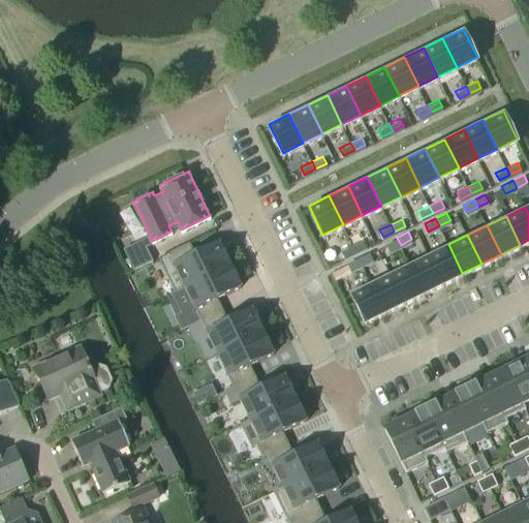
[(363,238),(351,243),(355,250),(367,245),(363,238)]
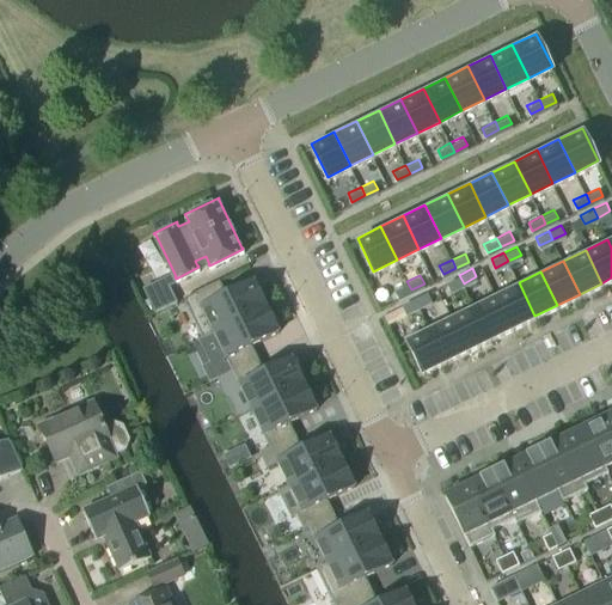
[(451,289),(464,283),(459,275),(446,281),(451,289)]
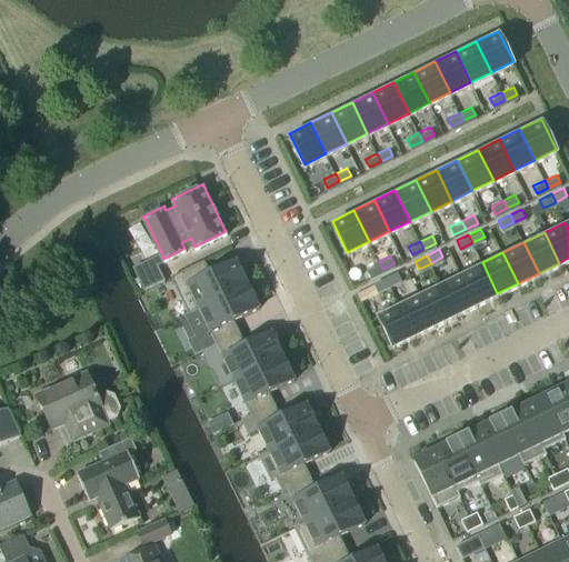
[(188,264),(170,273),(188,309),(189,310),(198,305),(198,304),(247,280),(236,257),(210,269),(203,257),(188,264)]
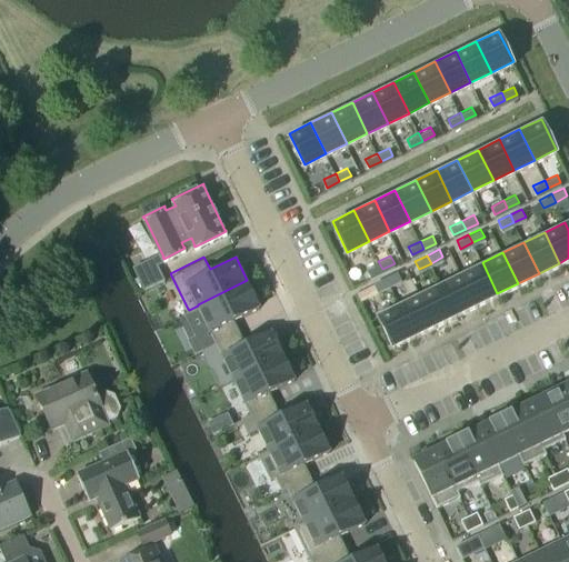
[(382,269),(378,261),(367,267),(370,276),(382,269)]
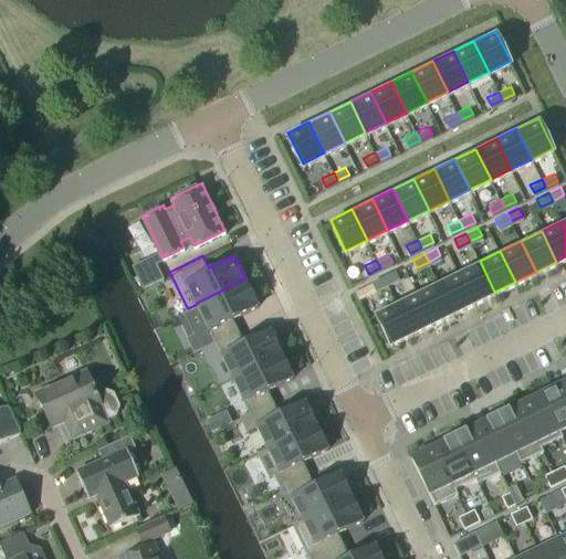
[(494,292),(480,261),(459,271),(474,302),(494,292)]
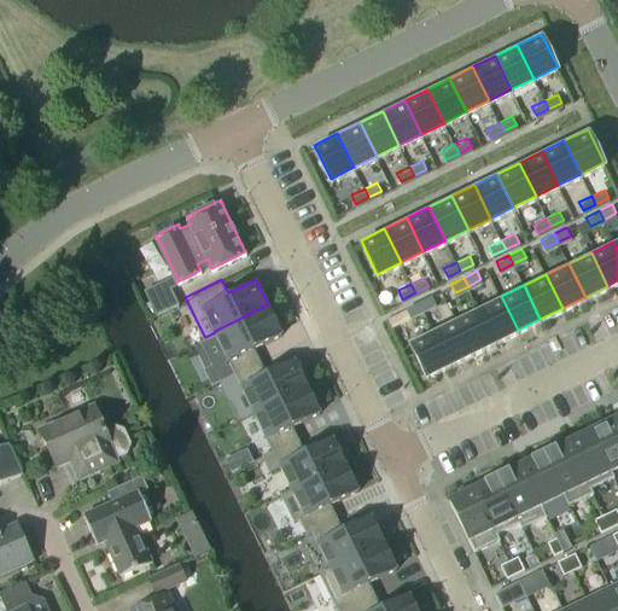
[(178,301),(172,287),(170,287),(150,298),(156,312),(178,301)]
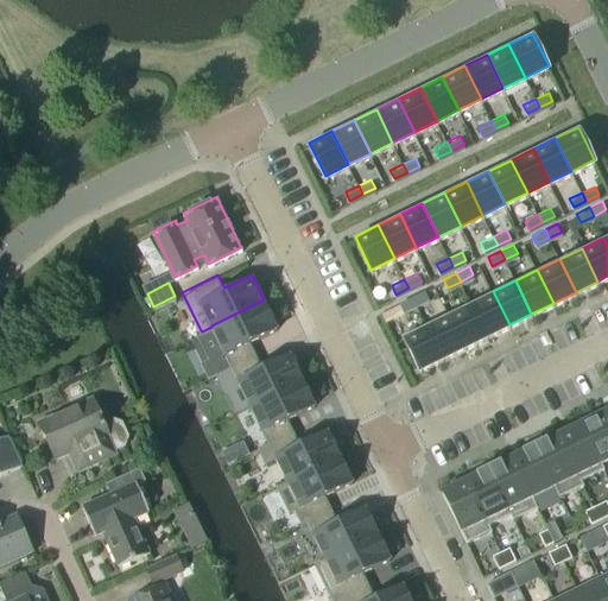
[(416,303),(429,297),(424,289),(412,295),(416,303)]
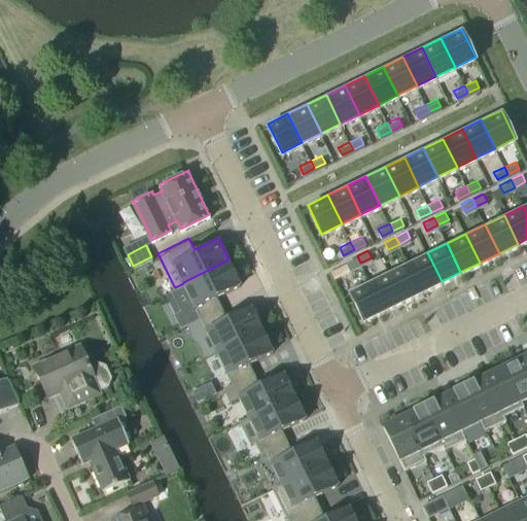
[(442,281),(427,252),(408,263),(422,290),(442,281)]
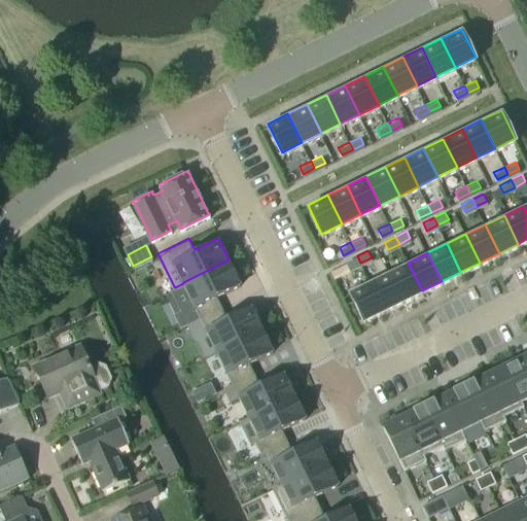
[(360,263),(357,255),(346,261),(349,268),(360,263)]
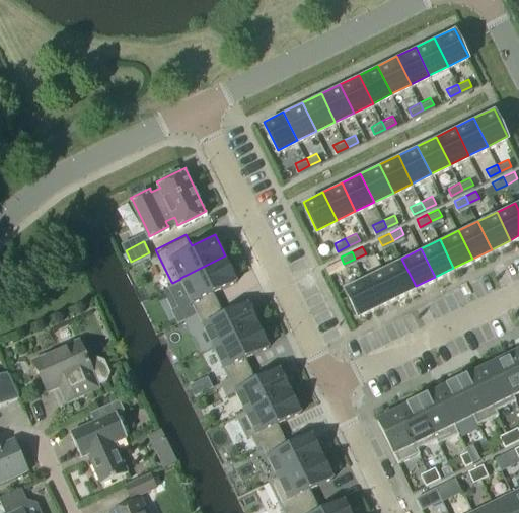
[(172,283),(168,285),(178,304),(184,316),(197,310),(218,300),(213,289),(236,278),(225,255),(180,278),(180,279),(172,283)]
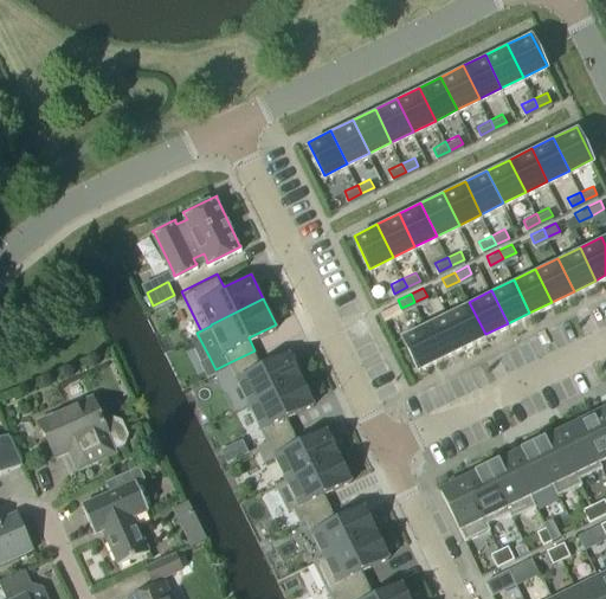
[(485,334),(469,302),(447,313),(463,346),(485,334)]
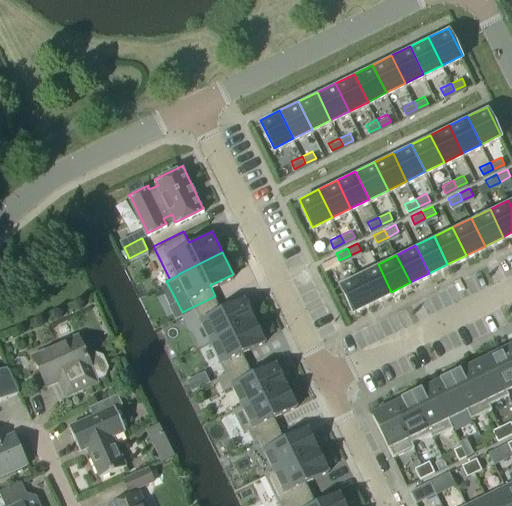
[(391,292),(378,264),(359,273),(373,301),(391,292)]
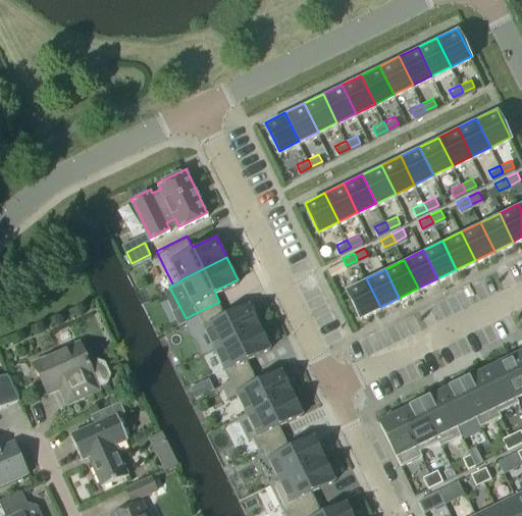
[(380,307),(366,278),(347,289),(360,316),(380,307)]
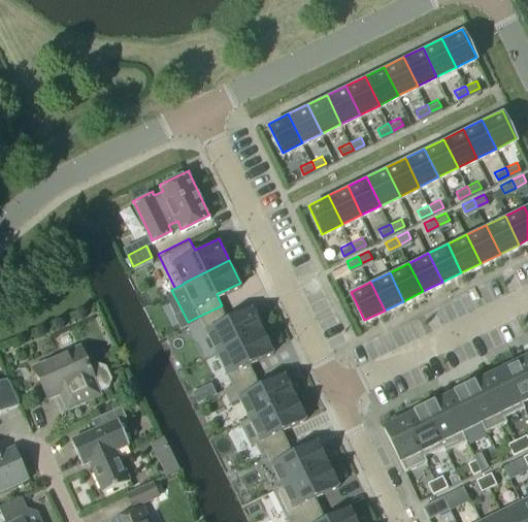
[(204,324),(192,330),(204,356),(217,350),(262,327),(252,305),(227,317),(222,305),(200,316),(204,324)]
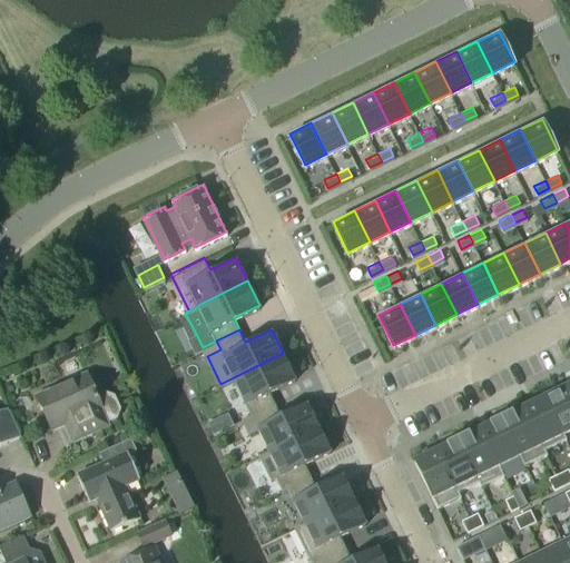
[(283,353),(234,377),(236,382),(251,412),(251,413),(275,402),(268,389),(295,376),(283,353)]
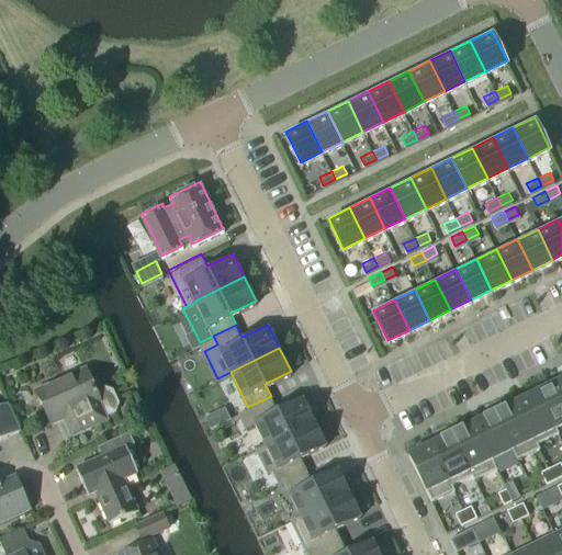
[(115,408),(119,399),(113,386),(104,383),(96,387),(88,369),(68,376),(67,373),(36,386),(52,420),(69,412),(74,415),(80,429),(108,416),(105,412),(115,408)]
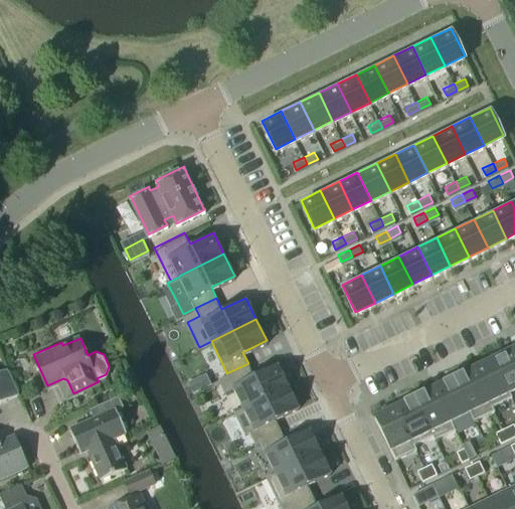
[(514,354),(511,345),(491,355),(511,394),(511,393),(509,389),(514,386),(514,354)]
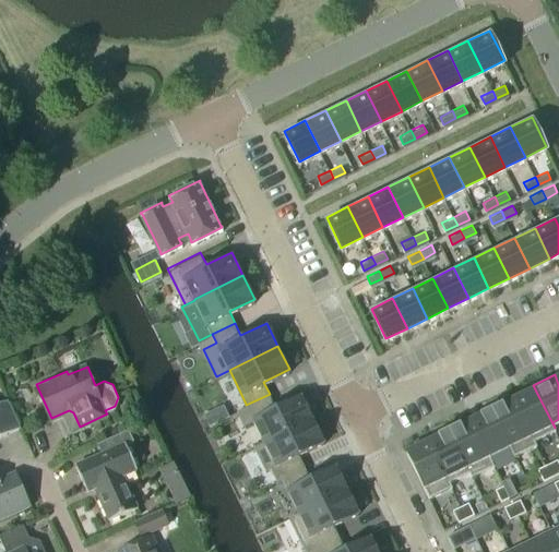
[(555,428),(533,385),(512,396),(535,443),(536,442),(534,438),(542,433),(555,428)]
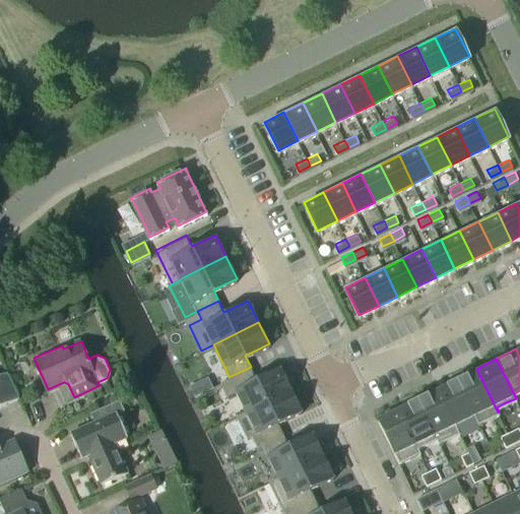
[(229,376),(219,380),(226,394),(236,389),(245,408),(245,409),(290,388),(279,366),(256,378),(251,367),(229,377),(229,376)]
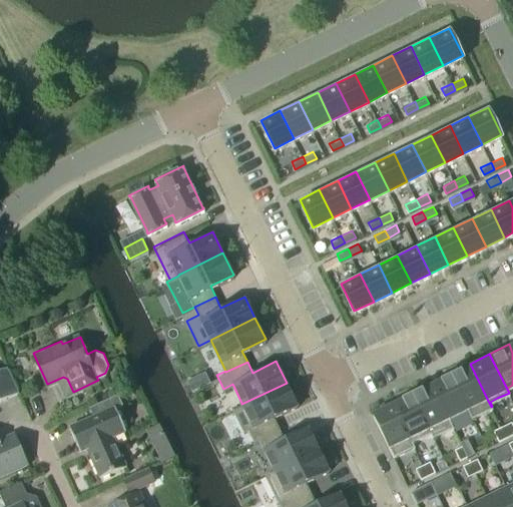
[(491,407),(470,364),(451,373),(472,416),(491,407)]
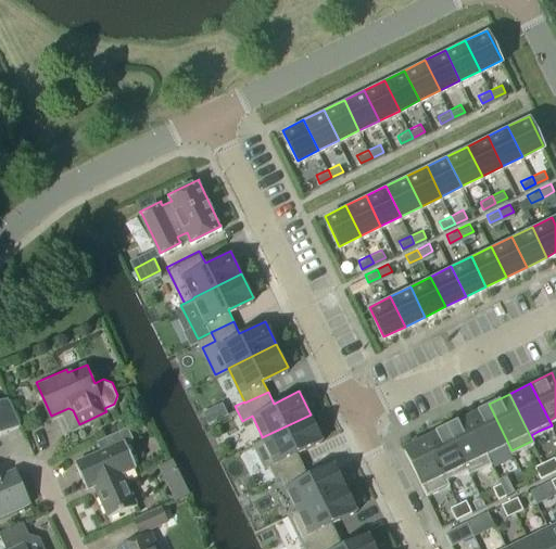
[(0,431),(21,422),(9,395),(0,397),(0,431)]
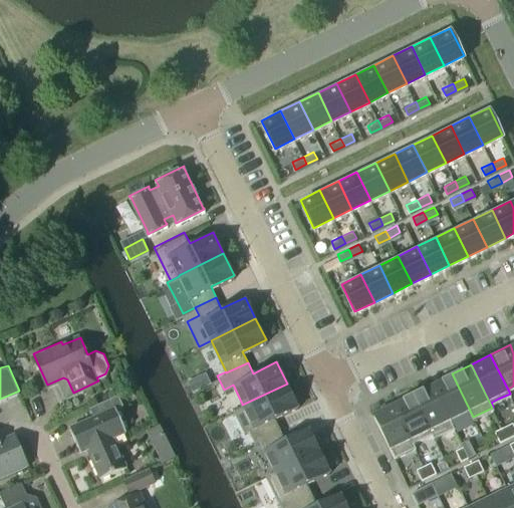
[(473,417),(452,373),(432,384),(453,427),(454,426),(472,417),(473,417)]
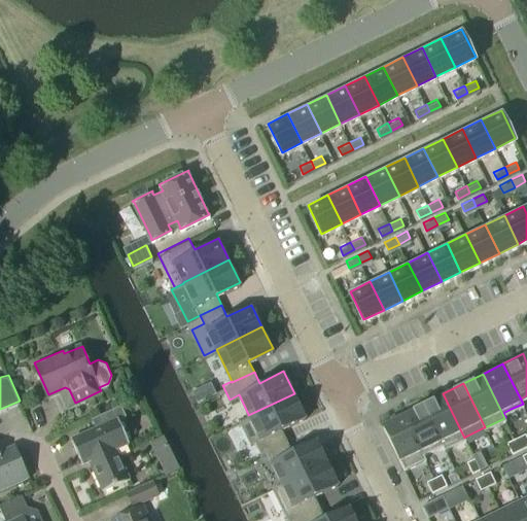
[(248,414),(239,419),(250,442),(255,440),(260,452),(266,450),(265,449),(287,438),(281,426),(305,415),(294,393),(248,415),(248,414)]
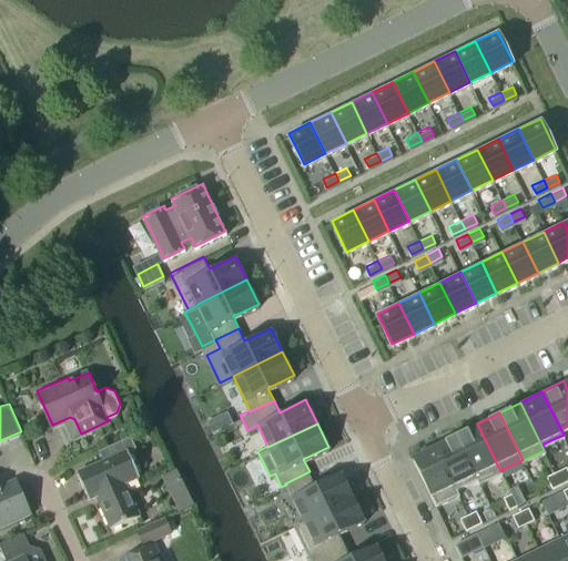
[(500,471),(477,424),(456,434),(479,481),(500,471)]
